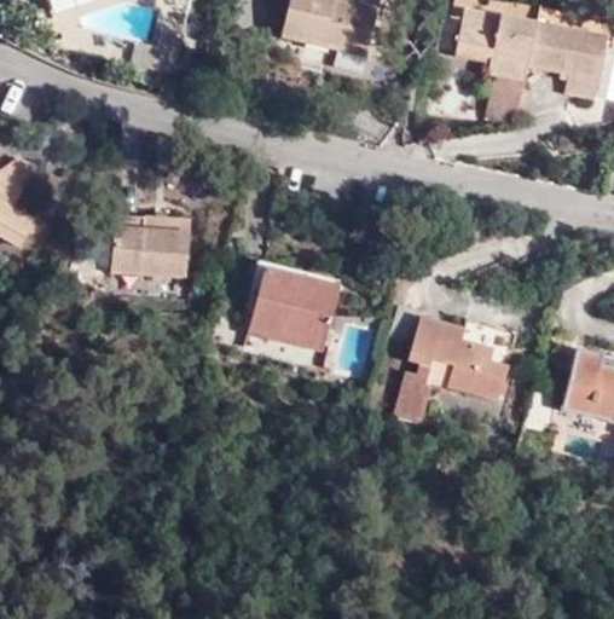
[(270,0),(267,11),(285,15),(288,0),(270,0)]
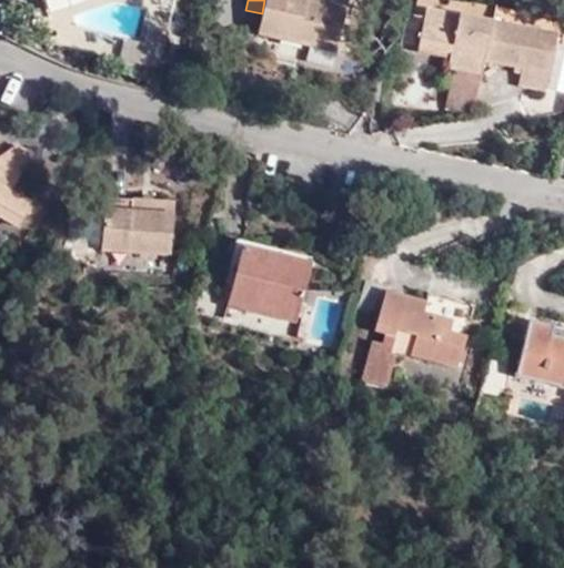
[(314,0),(264,0),(262,13),(259,32),(310,44),(306,59),(332,64),(346,8),(314,0)]
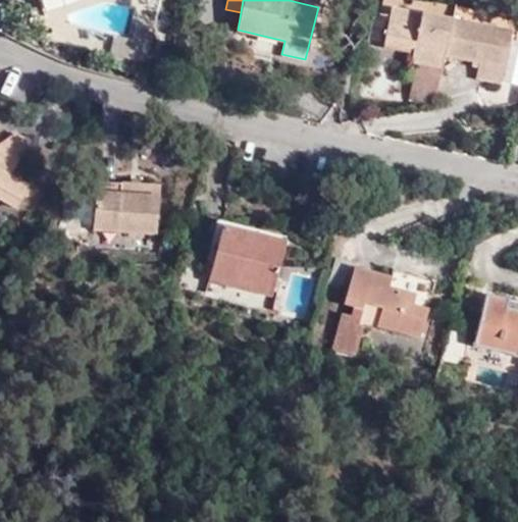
[(392,6),(390,17),(384,42),(414,48),(413,54),(411,62),(417,63),(414,79),(441,84),(447,55),(479,62),(475,77),(501,83),(511,31),(392,6)]
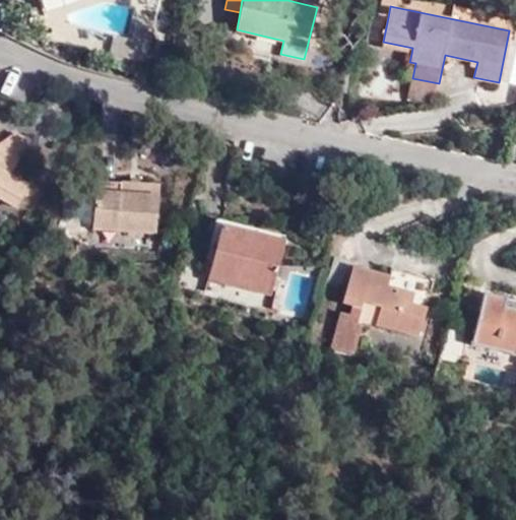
[(388,17),(363,11),(357,37),(383,42),(388,17)]
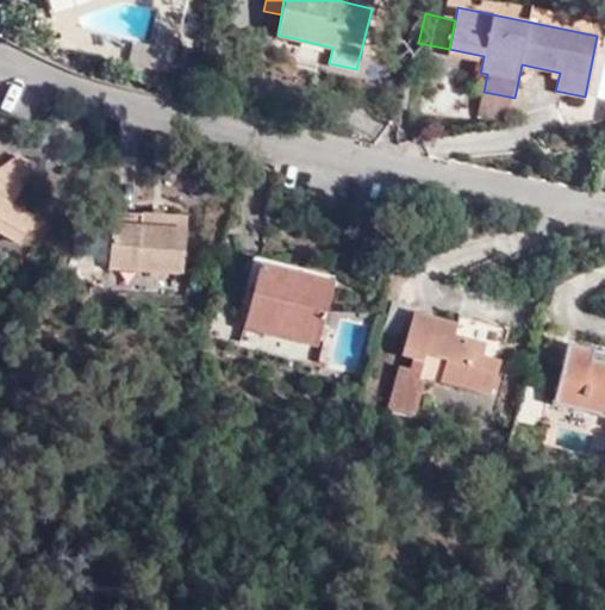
[(449,49),(448,56),(482,63),(484,56),(449,49)]
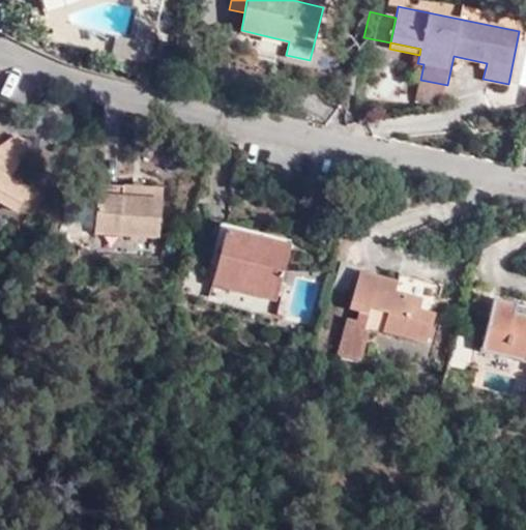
[(416,99),(443,106),(447,85),(420,80),(416,99)]
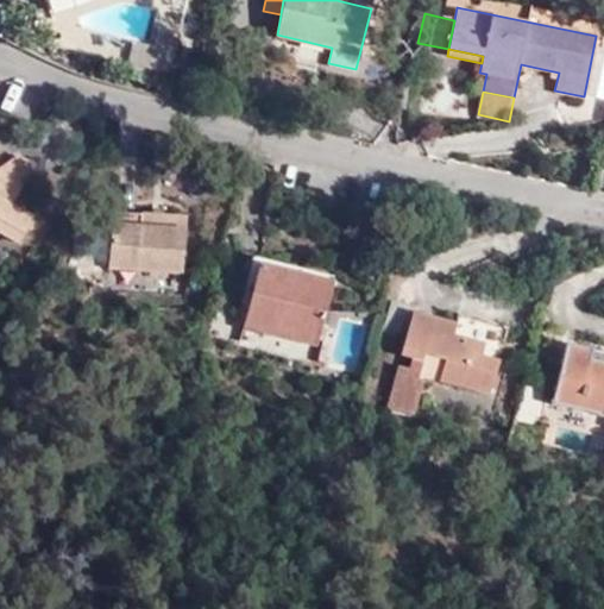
[(0,230),(20,242),(33,217),(12,205),(36,163),(20,155),(0,168),(0,230)]
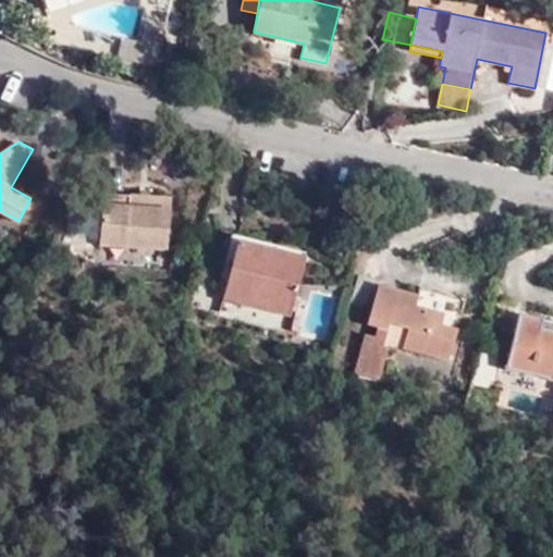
[(102,194),(99,246),(168,249),(171,198),(102,194)]
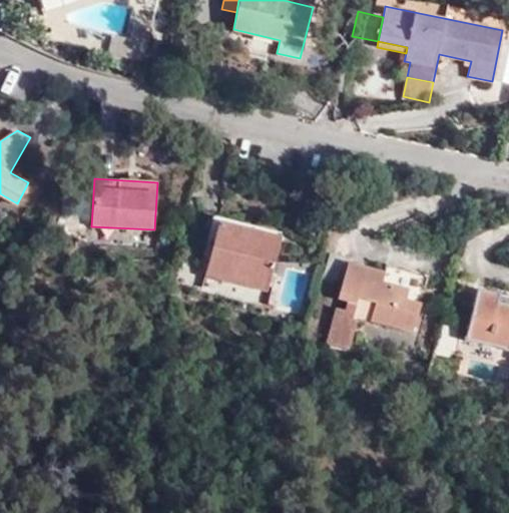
[(217,221),(204,276),(269,291),(282,236),(217,221)]
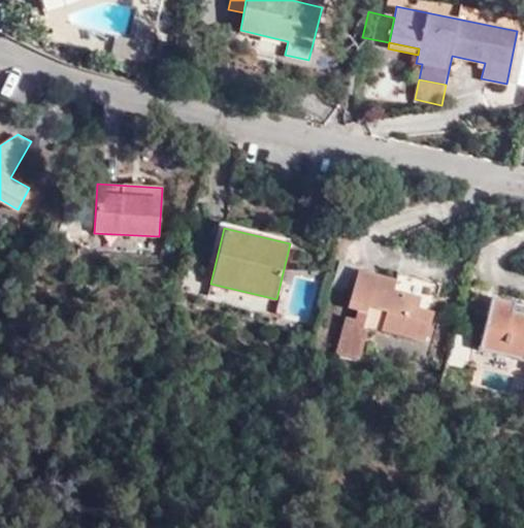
[(386,310),(383,329),(426,340),(434,311),(418,307),(420,297),(394,290),(396,279),(359,269),(360,264),(340,259),(329,303),(358,310),(356,319),(345,316),(335,353),(362,360),(369,330),(364,328),(369,306),(386,310)]
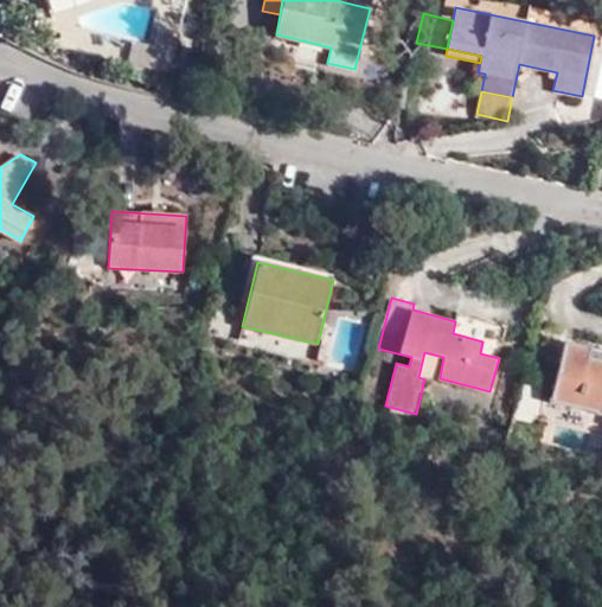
[(601,349),(563,340),(551,401),(601,411),(601,349)]
